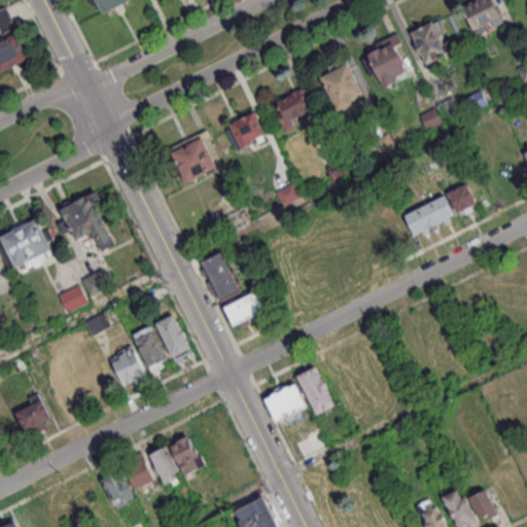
[(96,0),(125,0),(102,11),(96,0)]
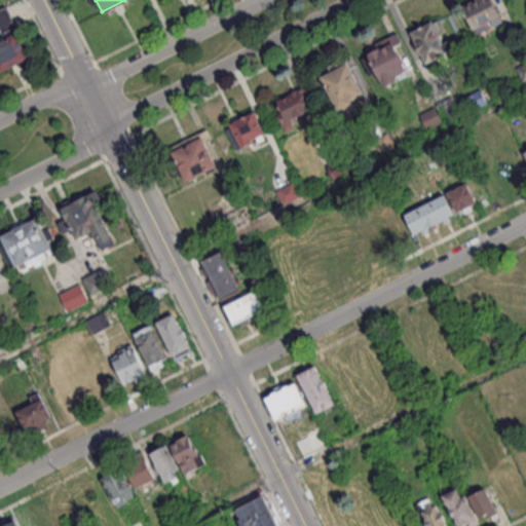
[(472,0),(491,0),(500,17),(474,30),(461,5),(472,0)]
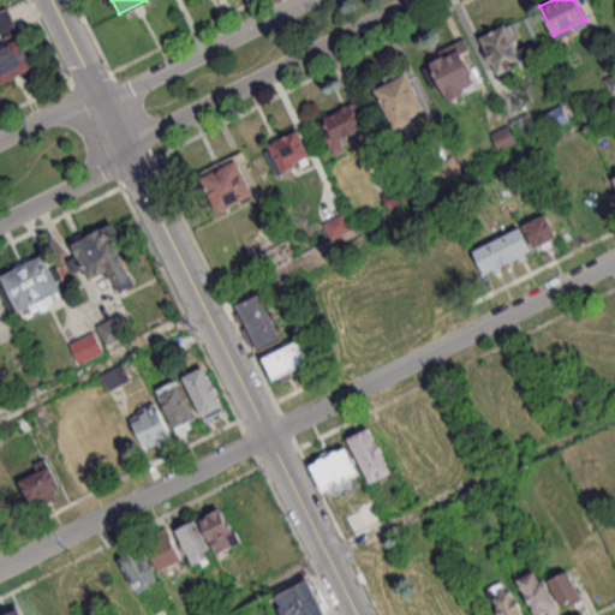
[(0,33),(0,9),(7,5),(22,31),(16,34),(33,67),(1,84),(0,82),(0,36),(1,36),(0,33)]
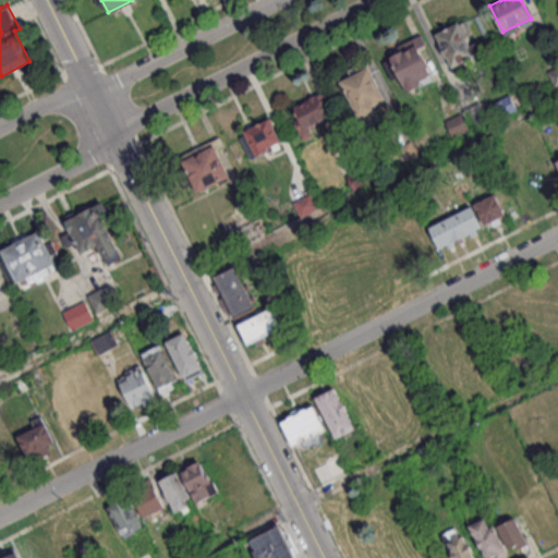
[(435,34),(459,22),(474,55),(450,65),(435,34)]
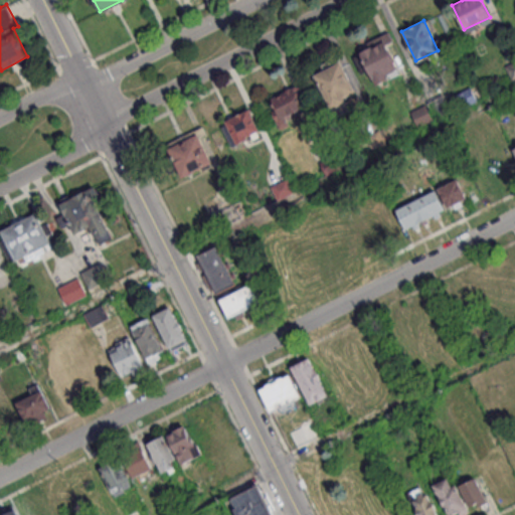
[(360,52),(384,40),(399,72),(376,84),(360,52)]
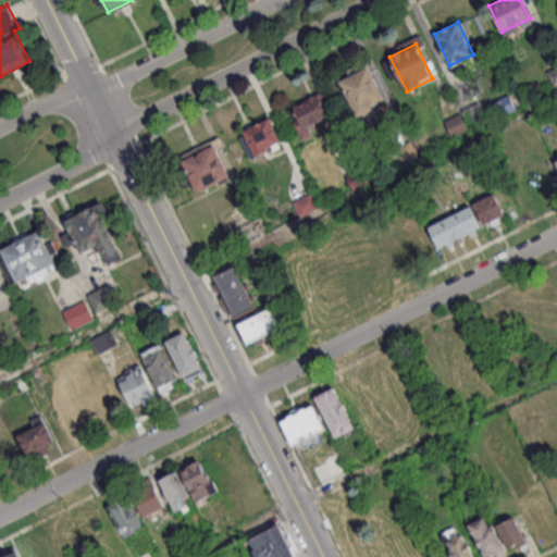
[(546,71),(556,65),(556,84),(554,86),(546,71)]
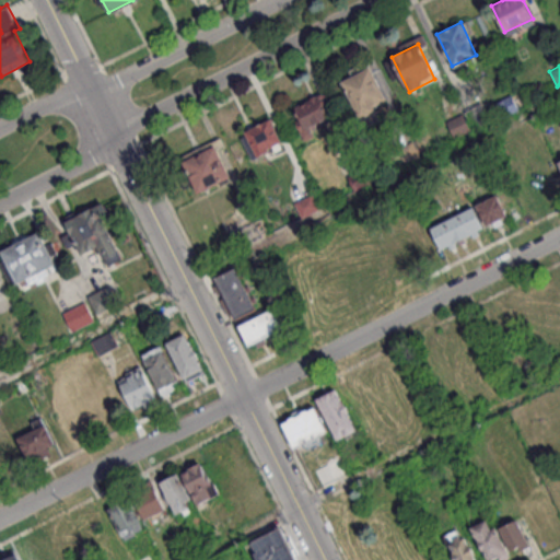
[(341,81),(372,67),(387,98),(357,114),(341,81)]
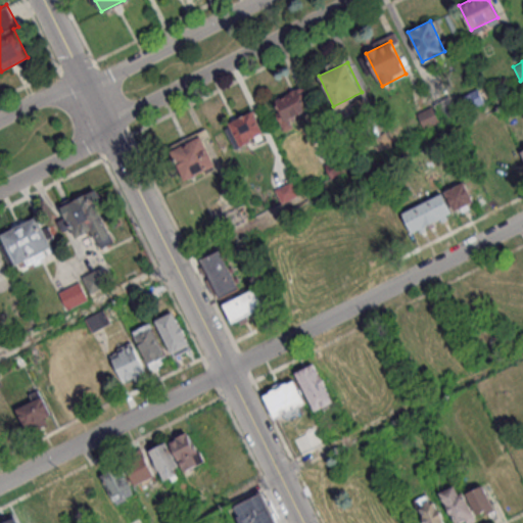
[(275,99),(303,85),(314,106),(285,121),(275,99)]
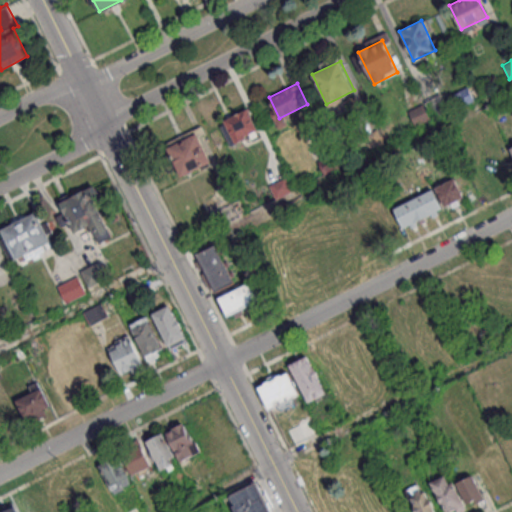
[(449,96),(468,87),(473,99),(455,108),(449,96)]
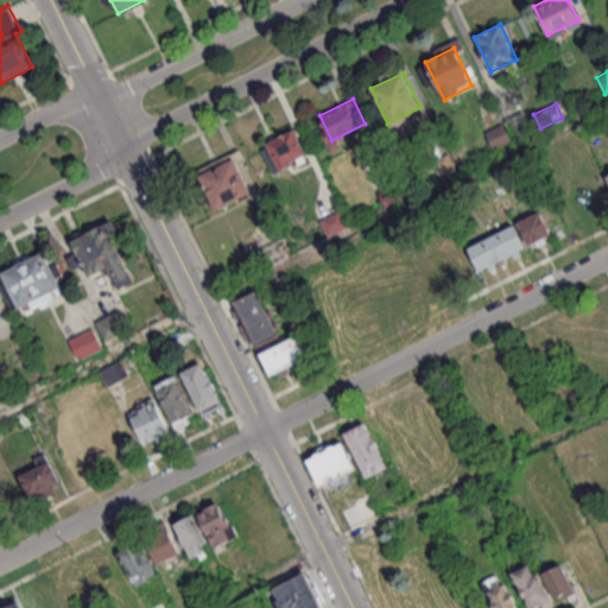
[(504,124),(511,140),(491,150),(482,133),(504,124)]
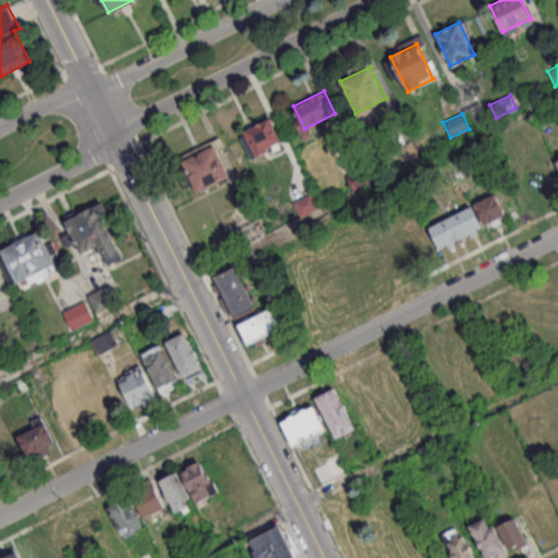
[(244,132),(270,119),(282,142),(255,155),(244,132)]
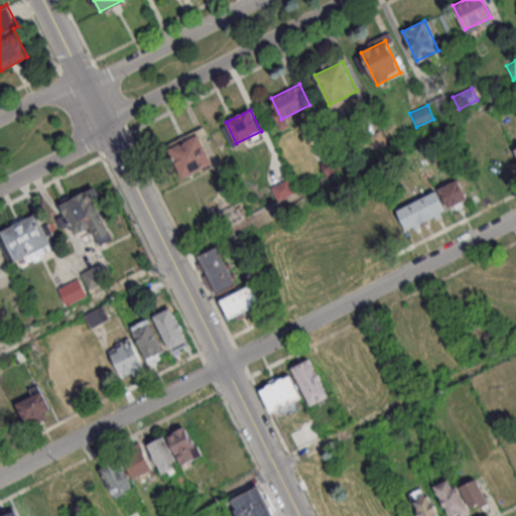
[(168,148),(199,133),(213,162),(182,176),(168,148)]
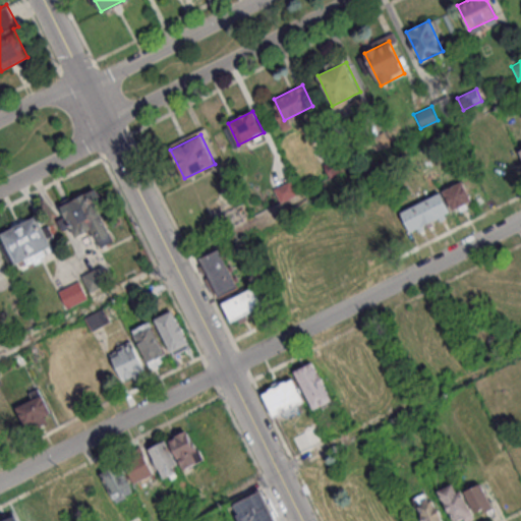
[(323,164),(339,156),(346,169),(329,177),(323,164)]
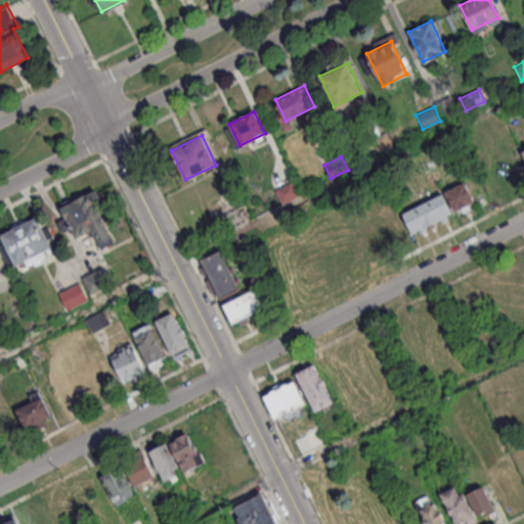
[(275,189),(293,181),(299,194),(281,203),(275,189)]
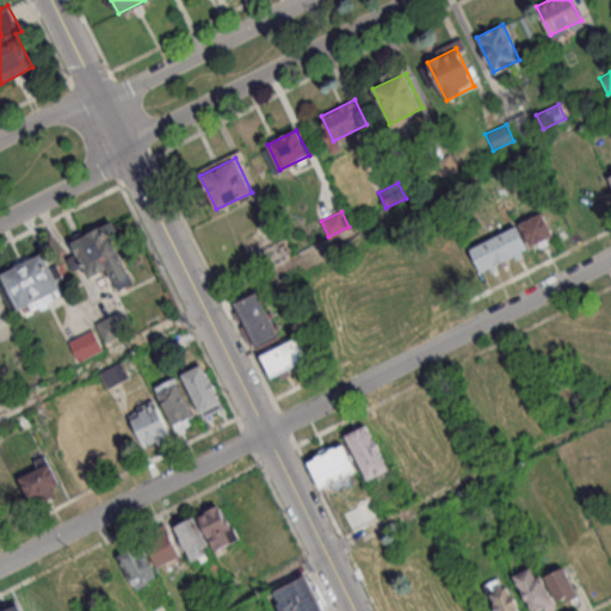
[(542,211),(553,235),(531,245),(519,222),(542,211)]
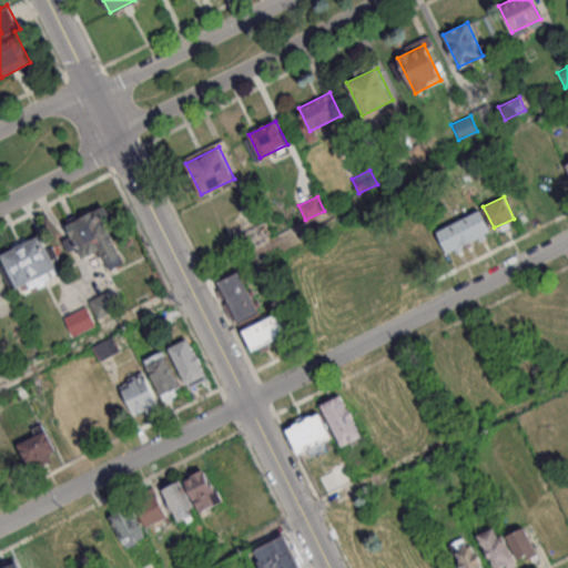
[(64,224),(105,204),(111,214),(115,212),(125,233),(114,239),(124,261),(108,270),(99,252),(82,260),(64,224)]
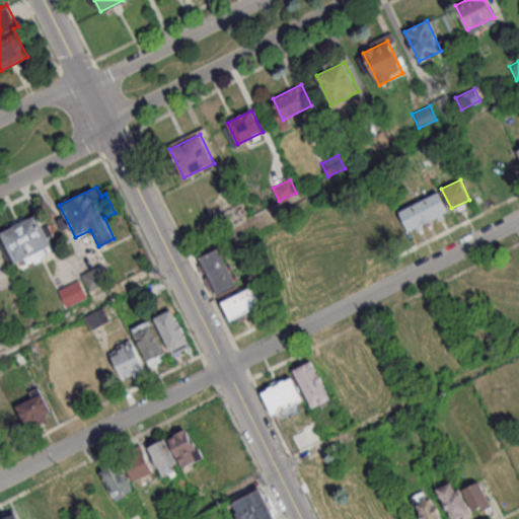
[(399,211),(440,192),(449,210),(409,229),(399,211)]
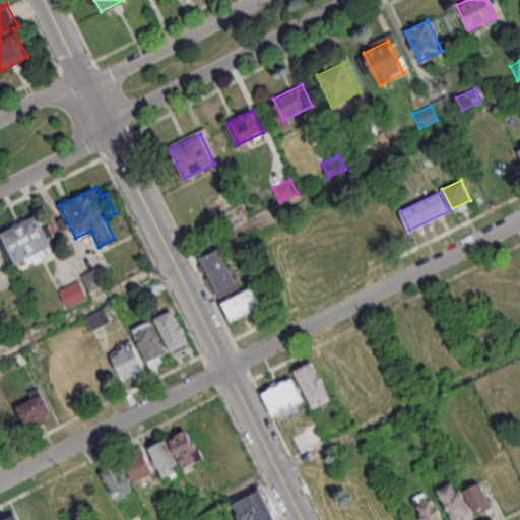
[(390,242),(375,210),(393,201),(408,233),(390,242)]
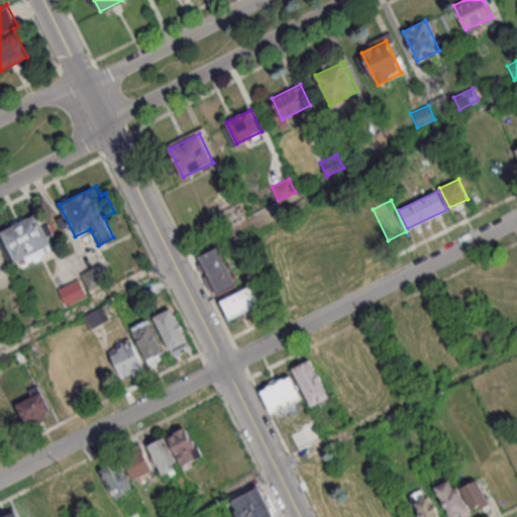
[(0,245),(0,240),(3,239),(0,233),(0,228),(36,210),(42,221),(48,219),(56,233),(49,236),(53,241),(41,247),(43,251),(40,253),(41,257),(34,262),(32,257),(20,265),(17,260),(9,264),(0,245)]
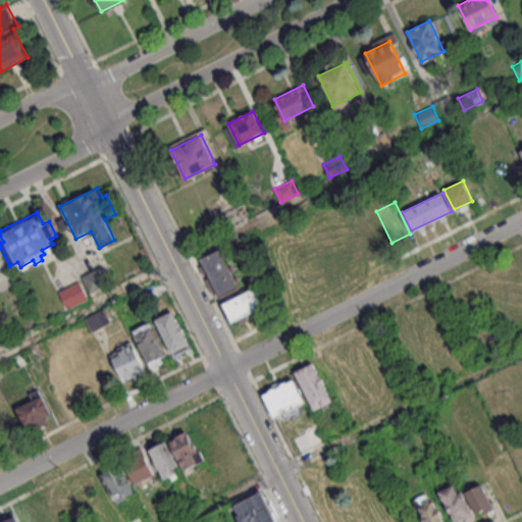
[(201,258),(220,249),(240,289),(219,298),(201,258)]
